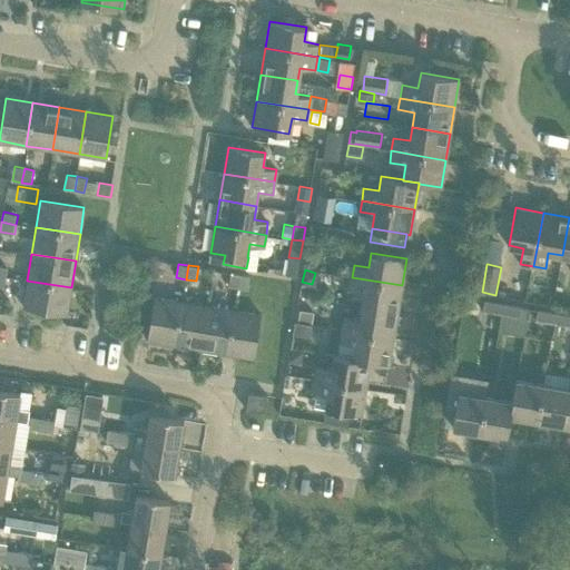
[(239,288),(241,274),(232,272),(229,286),(239,288)]
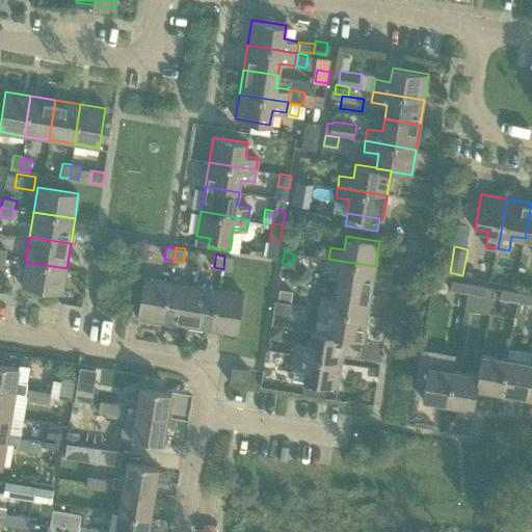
[(233,270),(234,257),(224,256),(223,269),(233,270)]
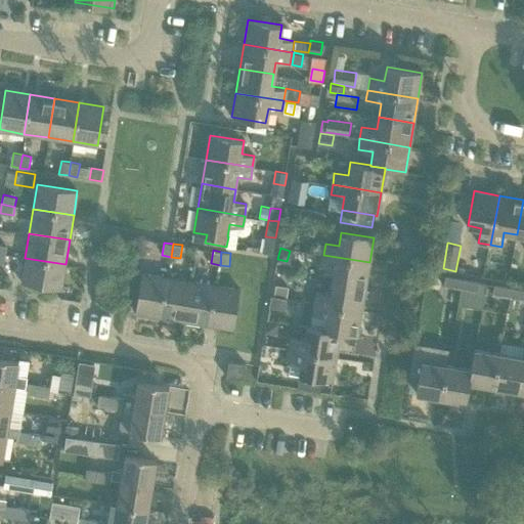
[(365,287),(369,262),(323,255),(321,266),(336,269),(334,281),(365,287)]
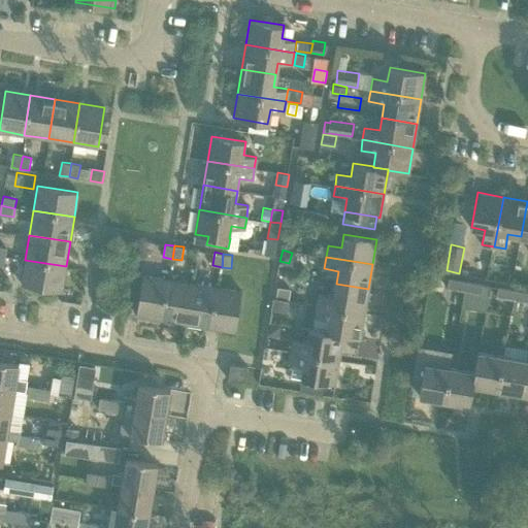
[(62,291),(66,266),(25,260),(21,285),(62,291)]
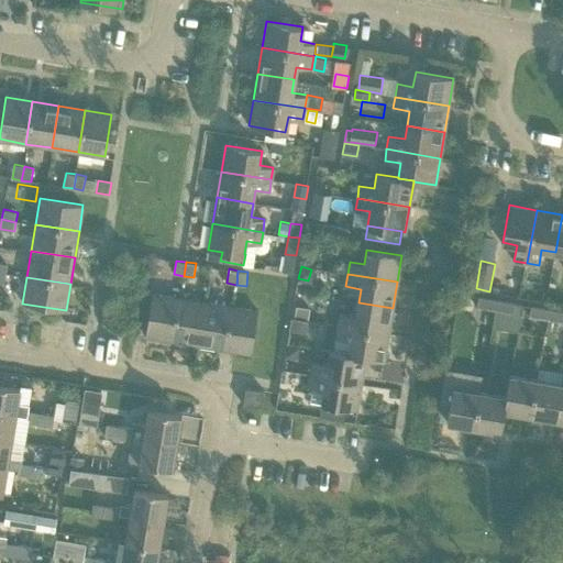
[(172,339),(178,298),(152,294),(145,334),(172,339)]
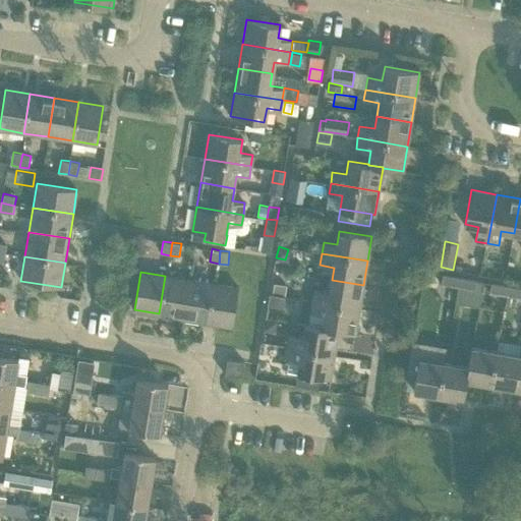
[(458,287),(459,278),(443,275),(441,284),(458,287)]
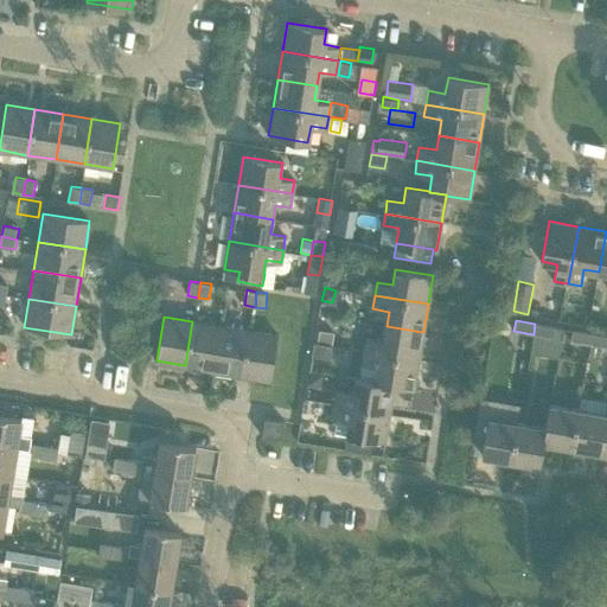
[(213,370),(221,326),(192,321),(185,365),(213,370)]
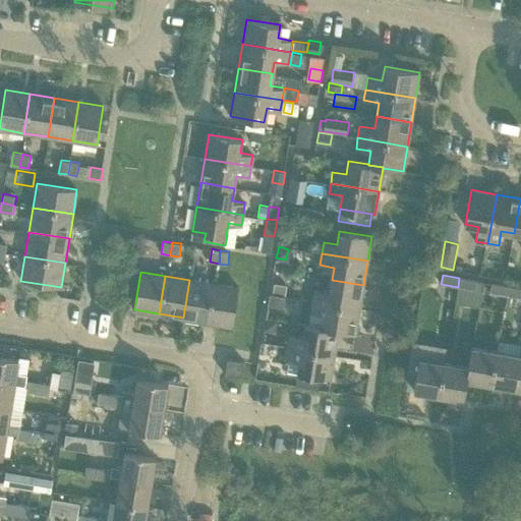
[(473,290),(475,281),(459,278),(458,287),(473,290)]
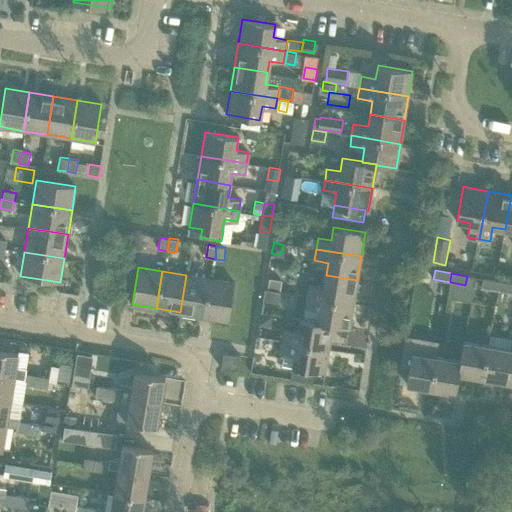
[(204,316),(210,279),(186,275),(180,312),(204,316)]
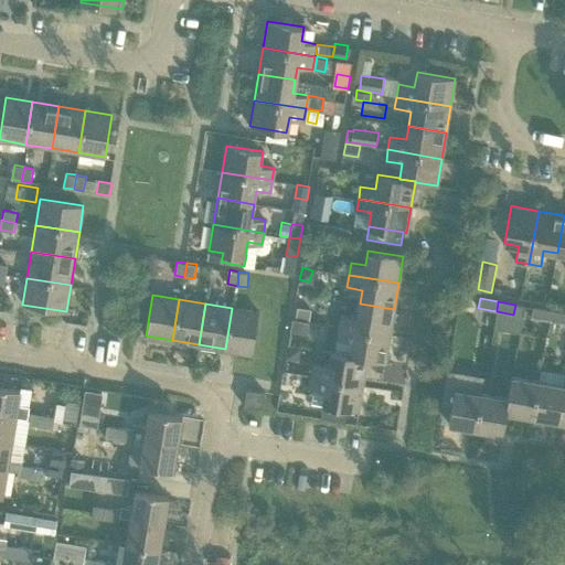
[(390,336),(394,309),(360,304),(358,317),(342,315),(340,327),(390,336)]
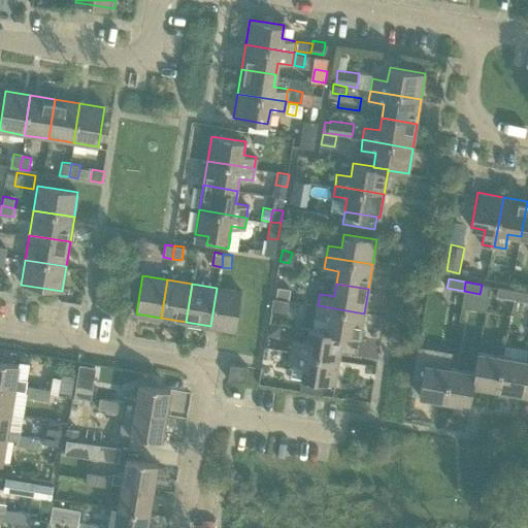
[(276,286),(274,298),(288,300),(290,288),(276,286)]
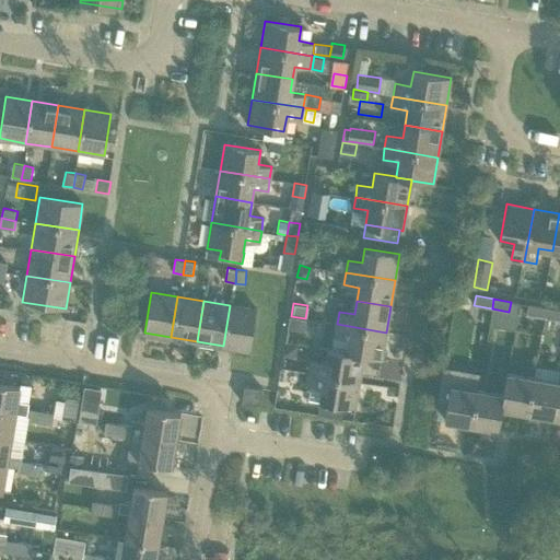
[(249,350),(256,310),(230,305),(223,346),(249,350)]
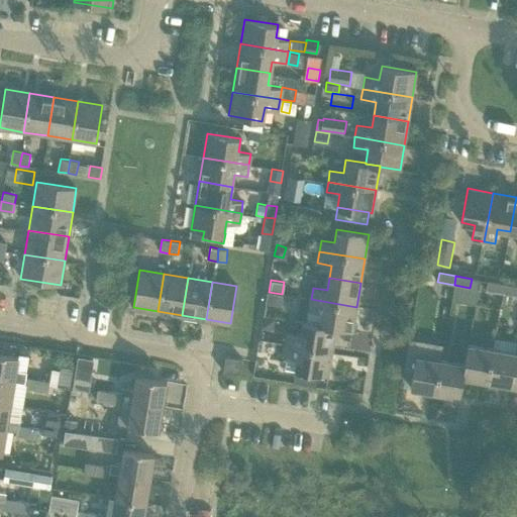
[(502,294),(504,285),(487,282),(485,291),(502,294)]
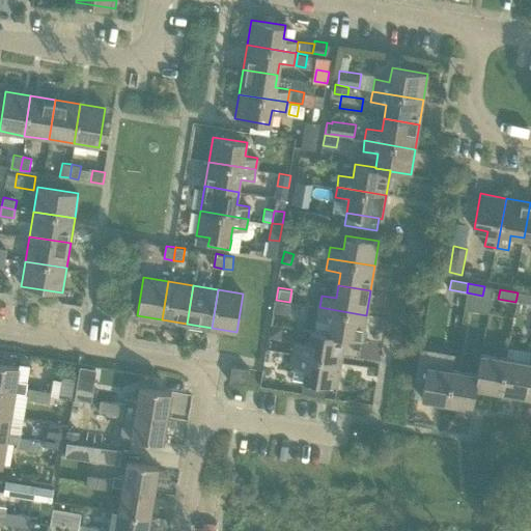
[(530,304),(530,294),(518,292),(515,302),(526,304),(530,304)]
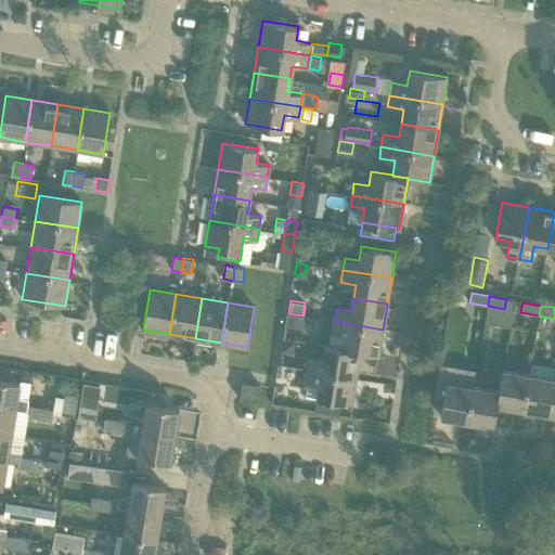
[(470,326),(489,331),(487,340),(515,346),(520,320),(475,309),(470,326)]
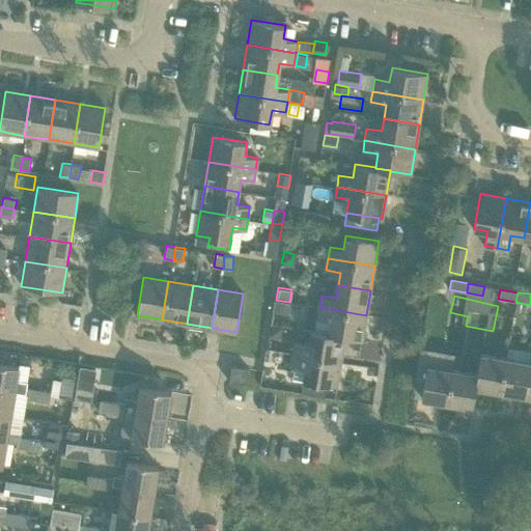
[(276,300),(274,310),(288,312),(289,302),(276,300)]
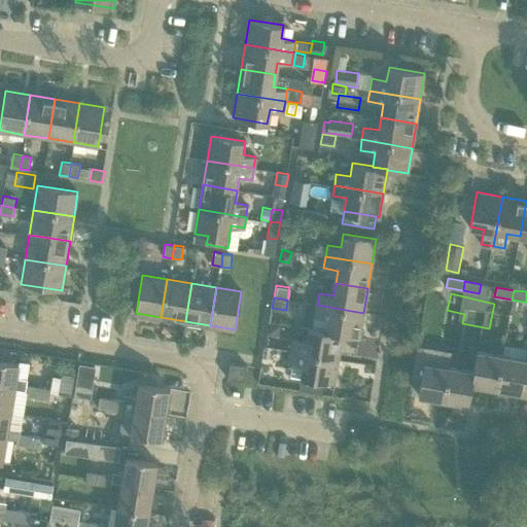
[(512,300),(511,309),(520,310),(522,302),(512,300)]
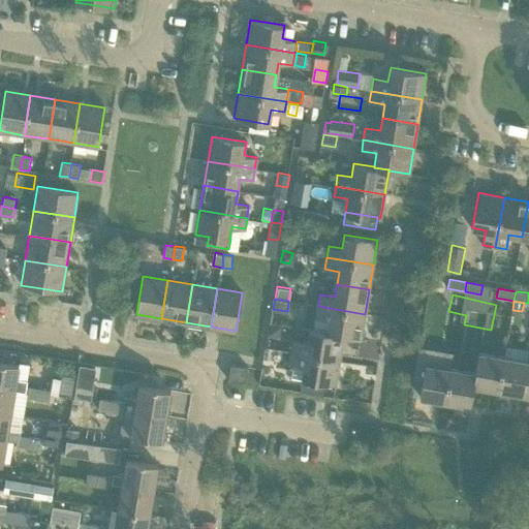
[(316,317),(314,330),(329,332),(328,333),(343,336),(342,338),(360,341),(365,314),(318,306),(316,317)]
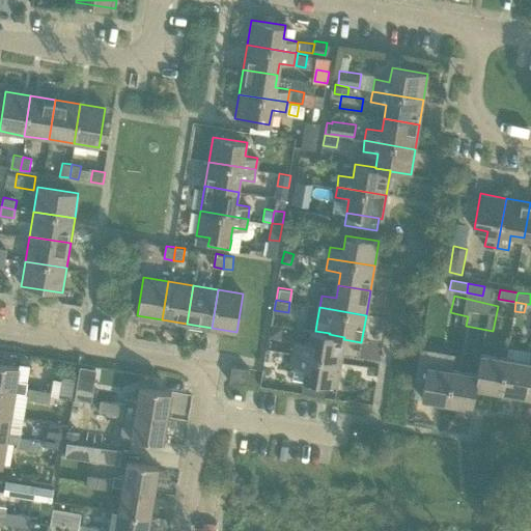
[(282,326),(273,325),(271,335),(277,336),(281,333),(282,326)]
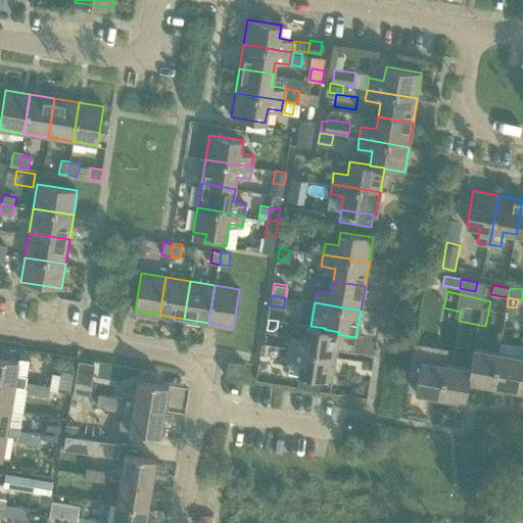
[(324,329),(325,328),(311,326),(306,325),(303,339),(290,337),(289,348),(335,355),(338,334),(339,332),(324,329)]
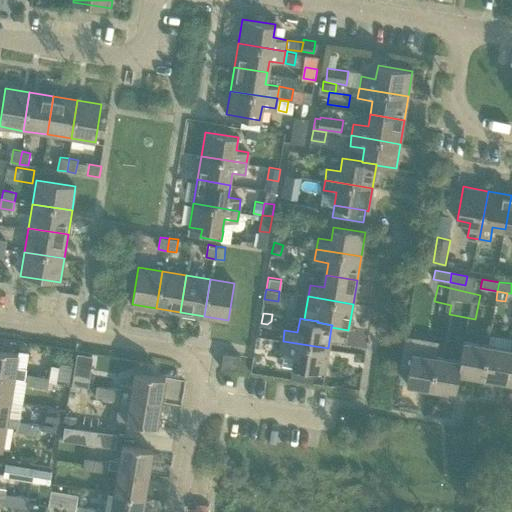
[(482,377),(488,344),(464,340),(461,360),(460,373),(482,377)]
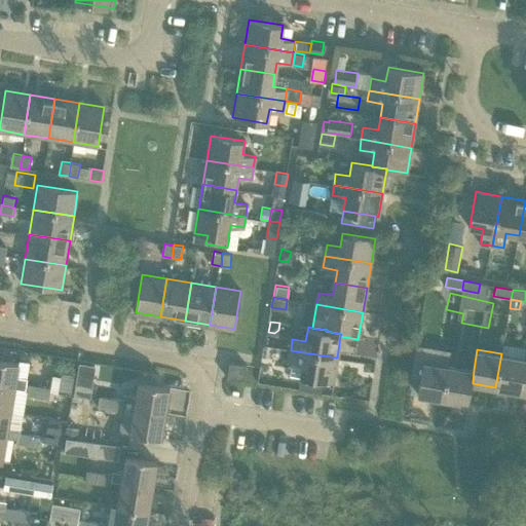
[(333,383),(337,358),(291,350),(289,362),(302,364),(300,377),(333,383)]
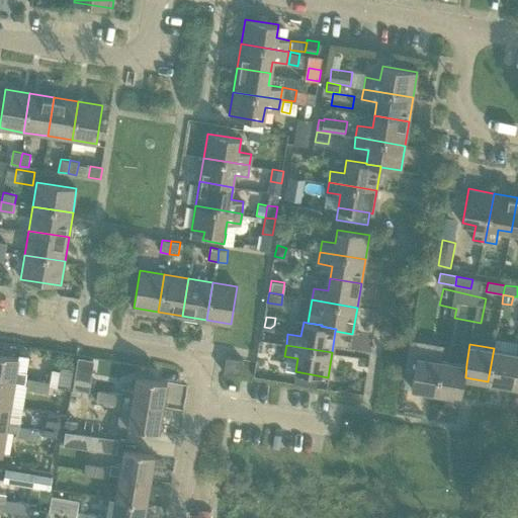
[(512,385),(517,352),(494,348),(488,381),(512,385)]
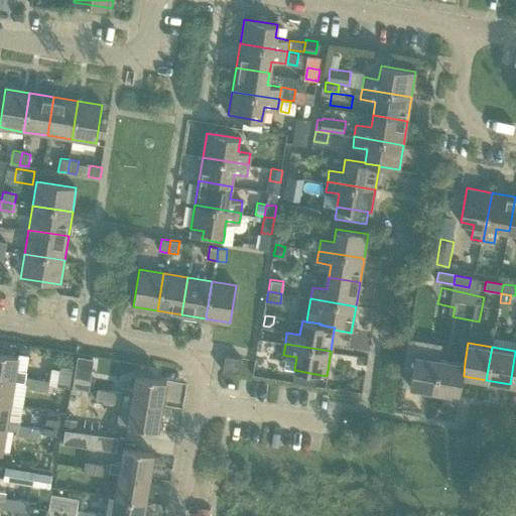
[(0,352),(0,377),(14,380),(14,381),(24,382),(25,376),(26,371),(16,369),(18,356),(0,352)]
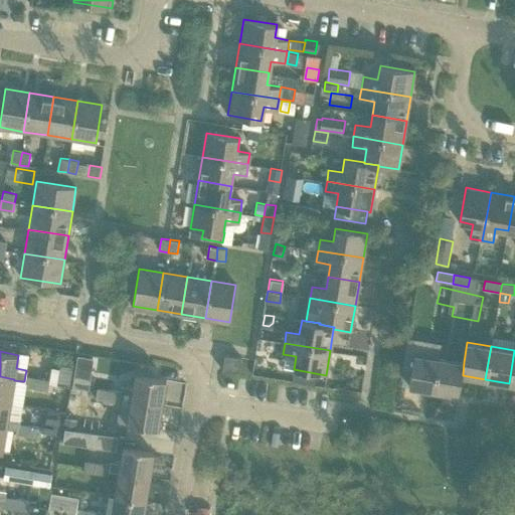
[(434,390),(440,358),(415,354),(410,385),(434,390)]
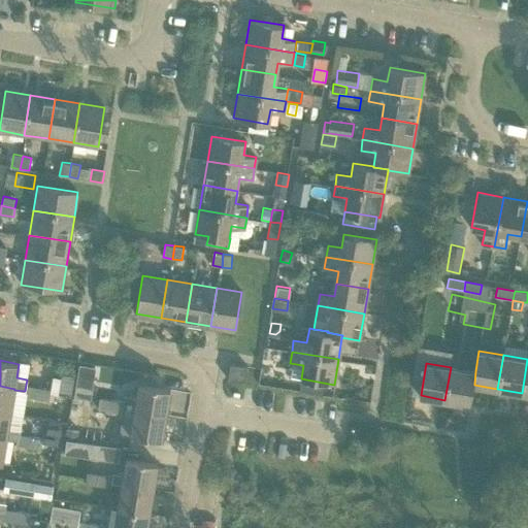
[(246,384),(249,368),(249,367),(231,365),(229,381),(246,384)]
